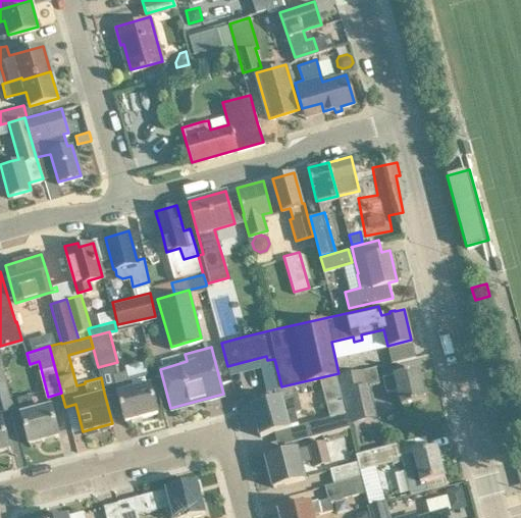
[(139,355),(140,367),(156,366),(155,353),(139,355)]
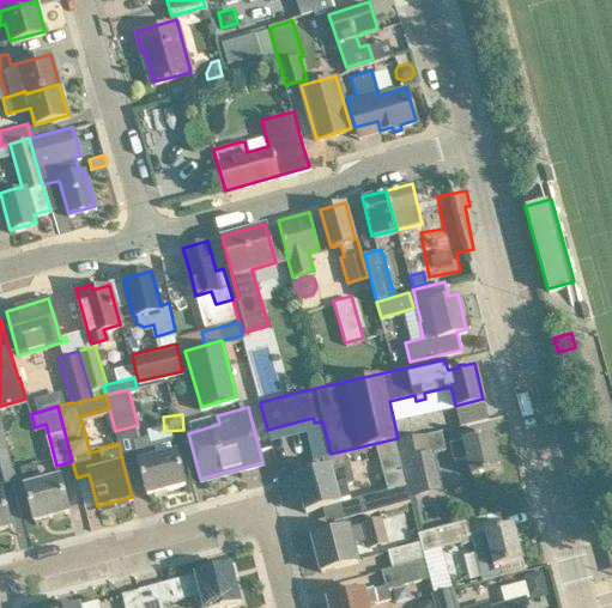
[(438,488),(430,450),(446,447),(441,429),(398,438),(411,494),(438,488)]
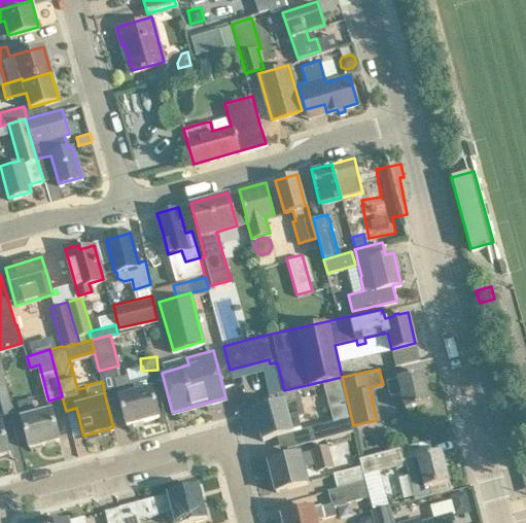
[(0,415),(11,413),(0,371),(0,415)]
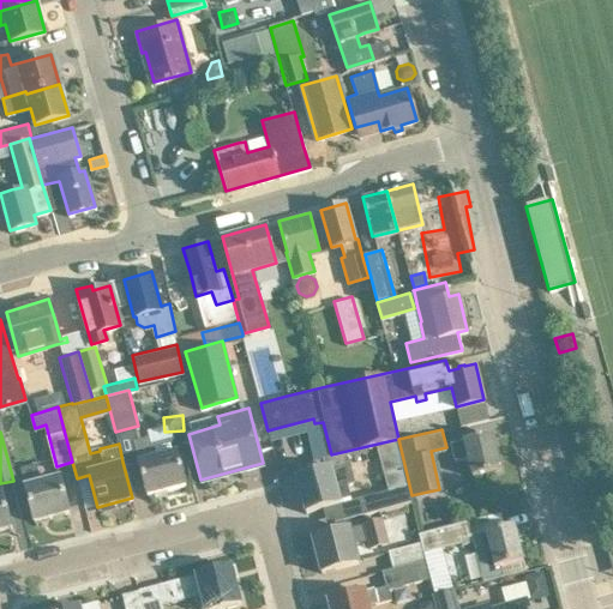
[(491,432),(450,441),(454,460),(468,457),(473,474),(500,468),(491,432)]
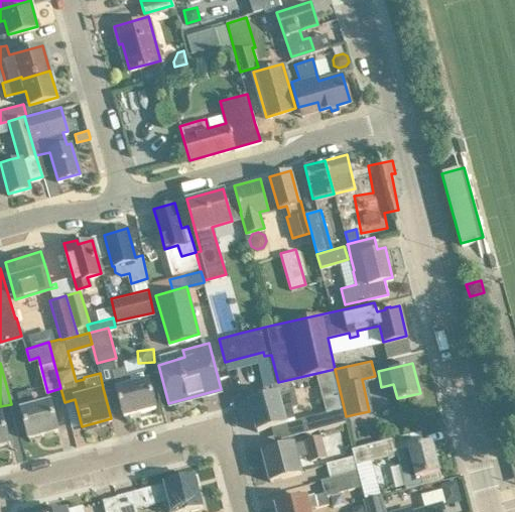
[(125,368),(112,371),(118,395),(124,415),(155,406),(150,387),(148,379),(145,366),(126,371),(125,368)]
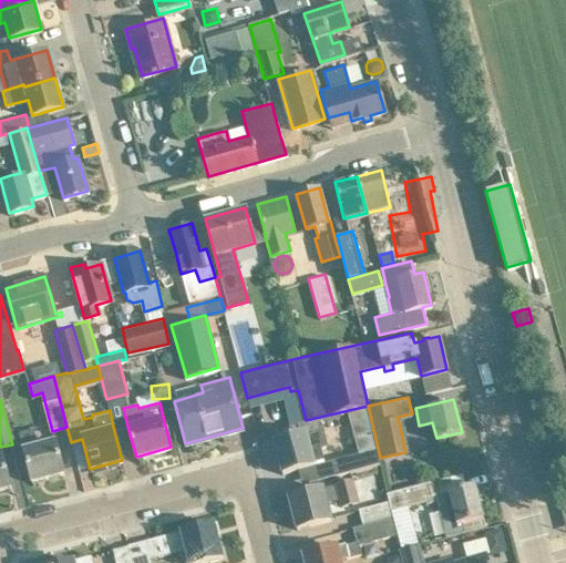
[(34,429),(19,433),(31,481),(63,472),(55,441),(39,446),(34,429)]
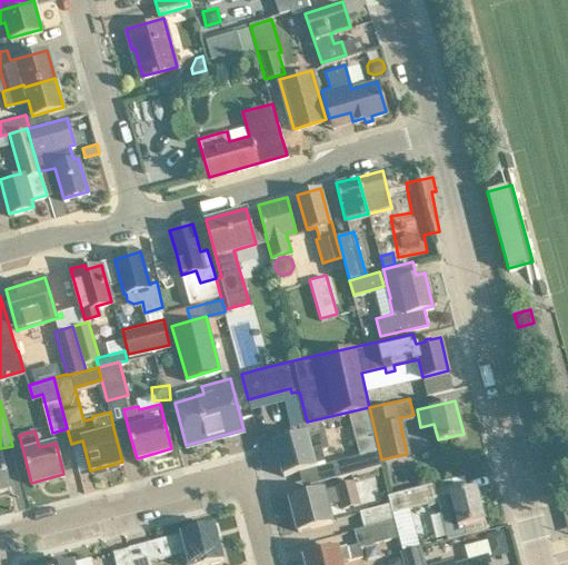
[(309,448),(305,433),(273,440),(282,474),(324,463),(319,446),(309,448)]
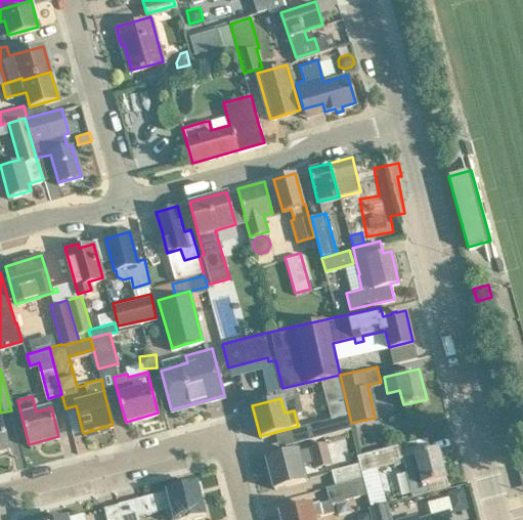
[(331,418),(305,424),(309,437),(334,430),(350,426),(346,412),(343,398),(334,400),(327,402),(330,415),(331,418)]
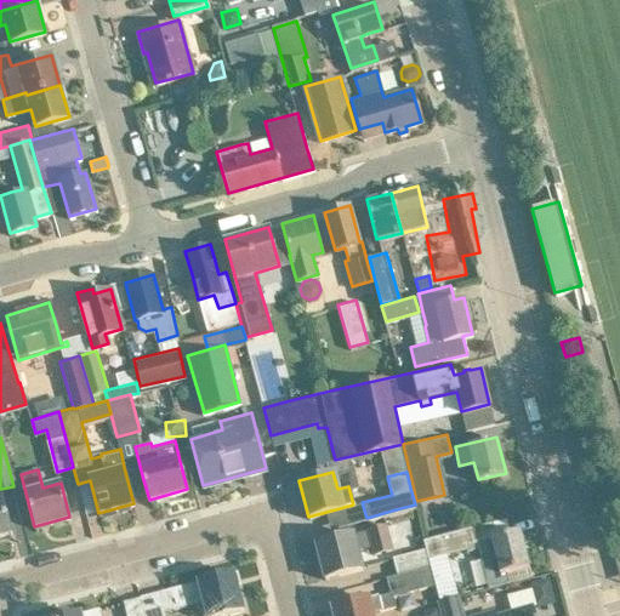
[(0,535),(11,532),(1,498),(0,500),(0,535)]
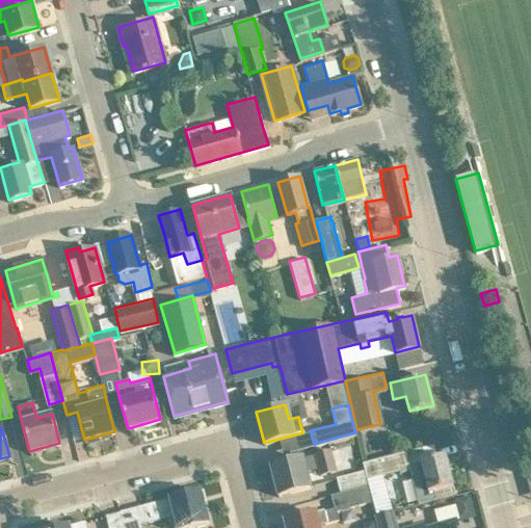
[(350,459),(368,454),(363,432),(344,438),(350,459)]
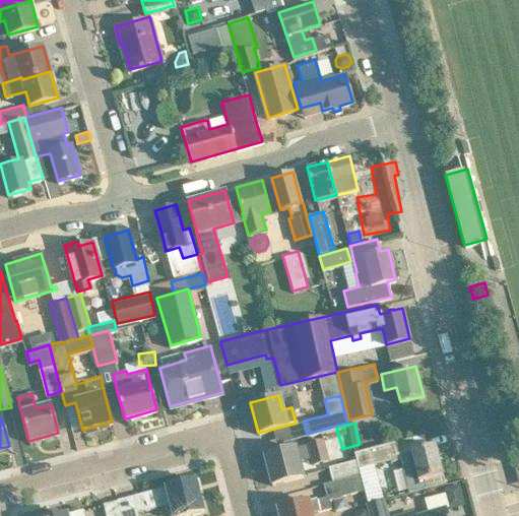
[(323,439),(264,454),(271,484),(303,475),(299,460),(311,456),(312,461),(328,457),(323,439)]
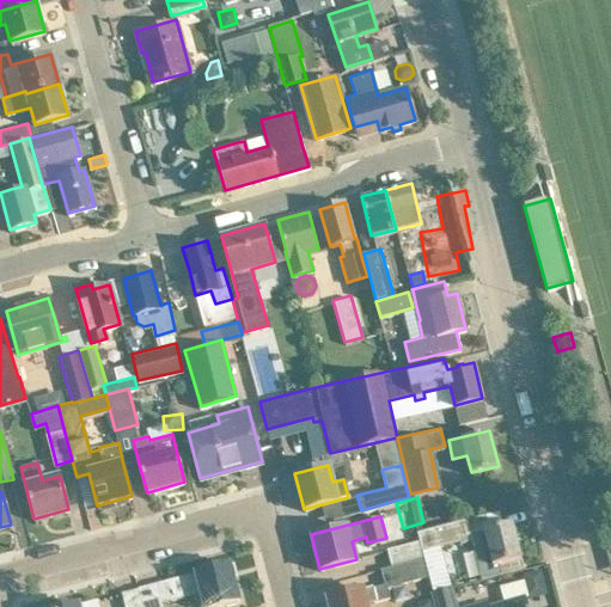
[(460,517),(416,529),(417,538),(421,549),(435,544),(439,543),(440,543),(458,538),(458,535),(465,534),(460,517)]
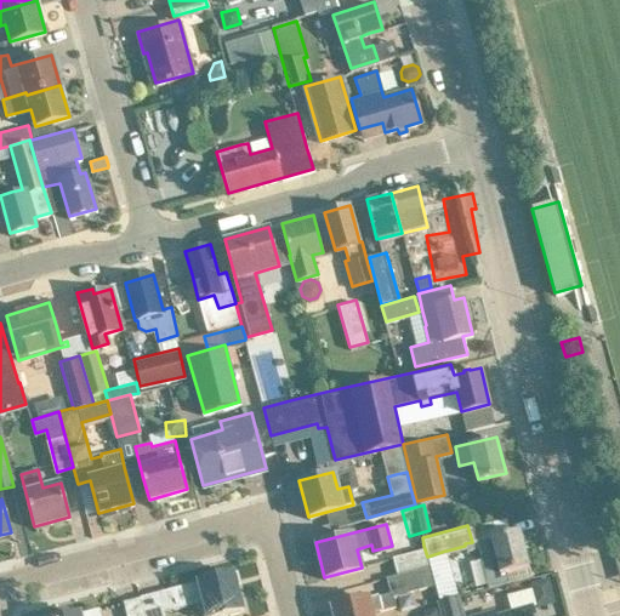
[(528,565),(519,529),(477,540),(482,558),(483,558),(489,585),(508,580),(506,570),(528,565)]
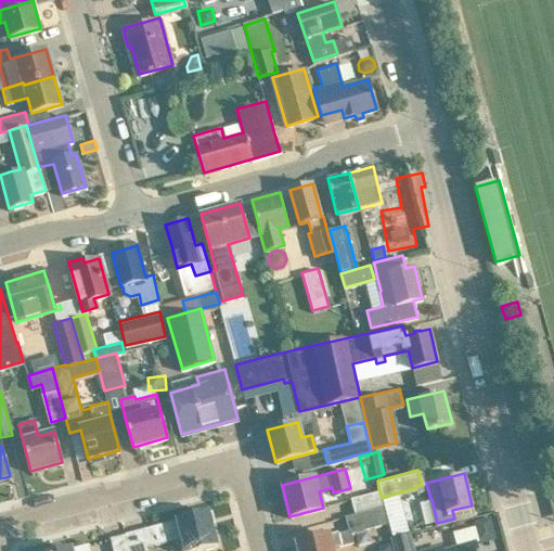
[(382,498),(378,488),(350,497),(355,511),(383,503),(382,498)]
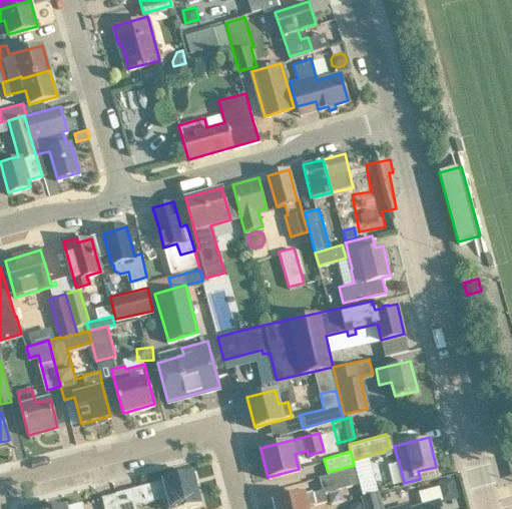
[(365,456),(353,460),(354,465),(354,466),(358,481),(362,496),(376,492),(377,492),(368,455),(365,456)]
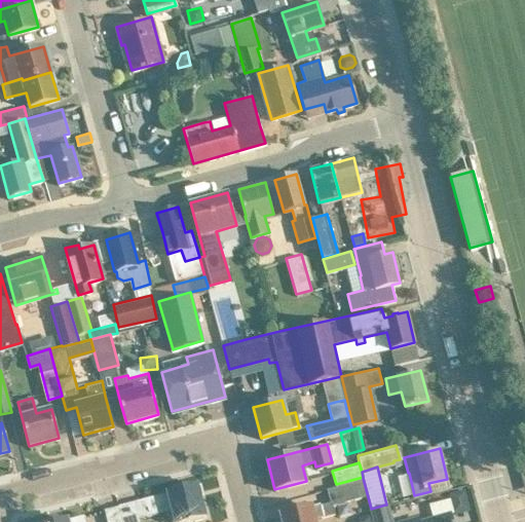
[(367,493),(363,478),(326,487),(330,501),(319,505),(319,502),(280,513),(283,521),(314,521),(313,517),(322,515),(322,516),(335,512),(332,504),(367,493)]
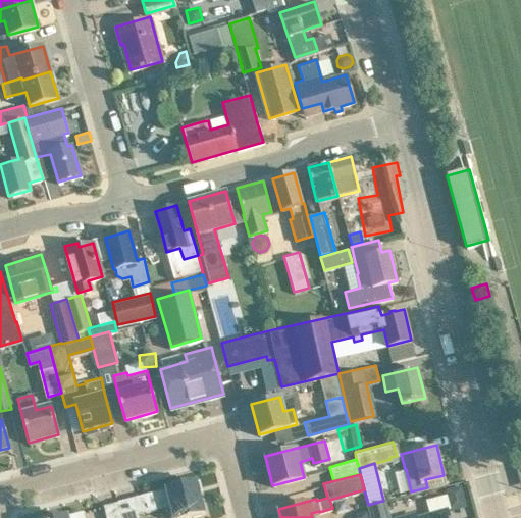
[(180,517),(205,512),(196,479),(143,495),(147,511),(171,504),(174,517),(180,517)]
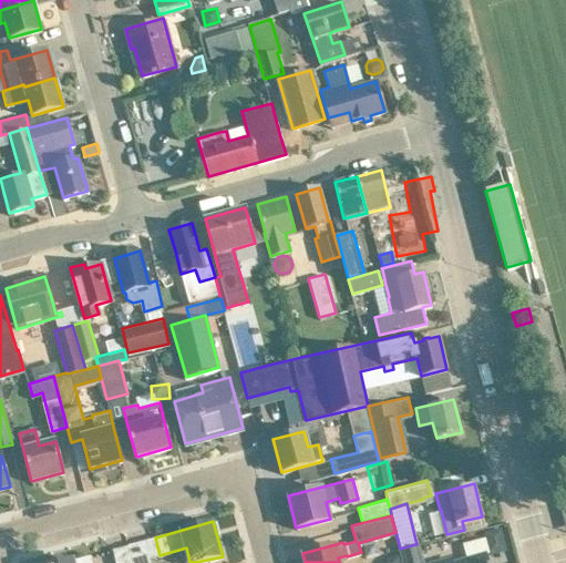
[(505,549),(500,526),(483,530),(489,552),(505,549)]
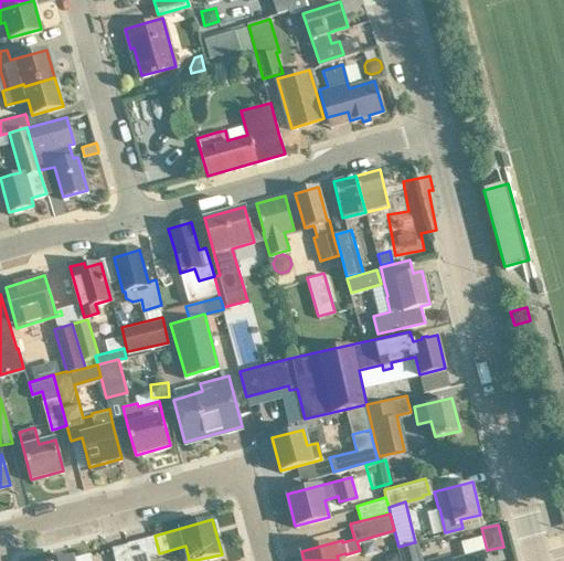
[(149,560),(144,538),(127,542),(127,543),(131,560),(149,560)]
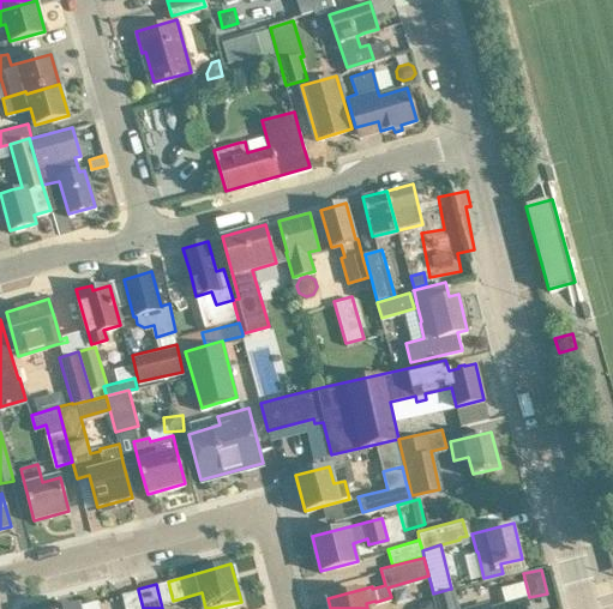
[(437,608),(456,608),(450,589),(433,594),(437,608)]
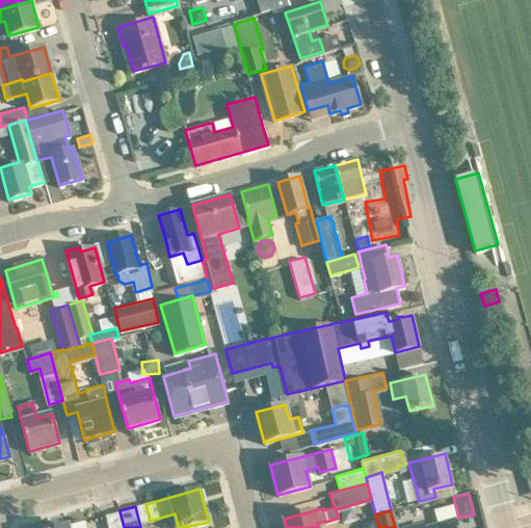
[(124,527),(120,511),(106,515),(109,527),(124,527)]
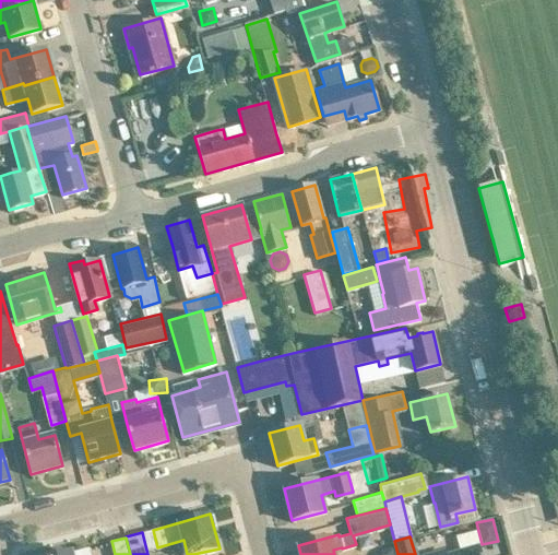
[(439,554),(439,550),(424,554),(423,554),(481,554),(478,544),(440,554),(439,554)]
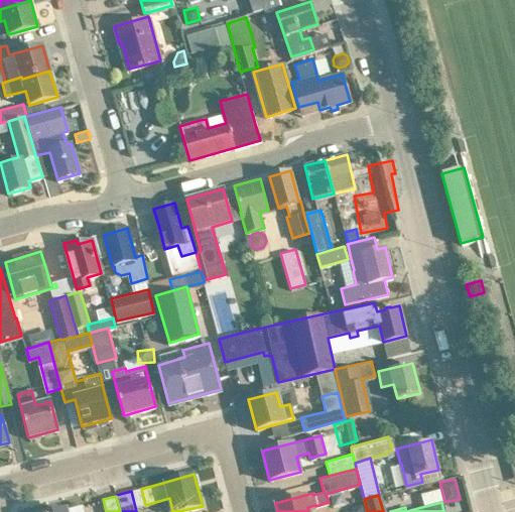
[(364,511),(362,503),(350,506),(347,511),(364,511)]
